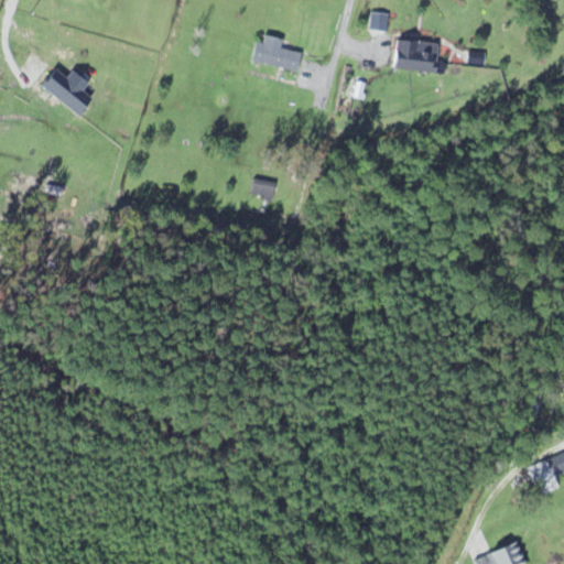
[(280,38),(261,33),(259,42),(252,41),(248,60),(295,71),(300,51),(278,46),(280,38)]
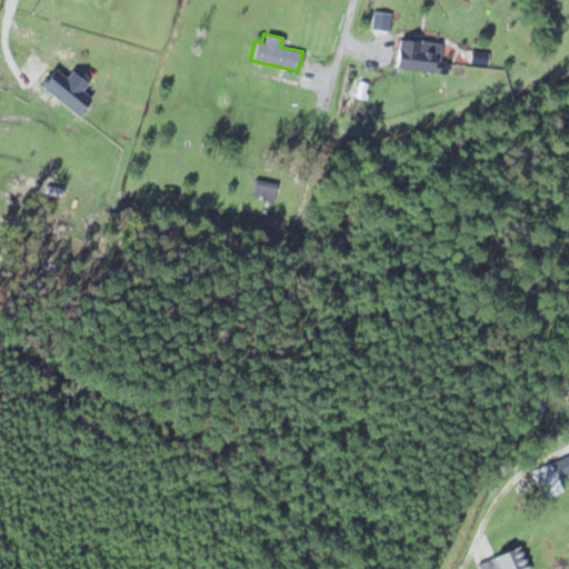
[(391,67),(437,72),(440,43),(395,38),(391,67)]
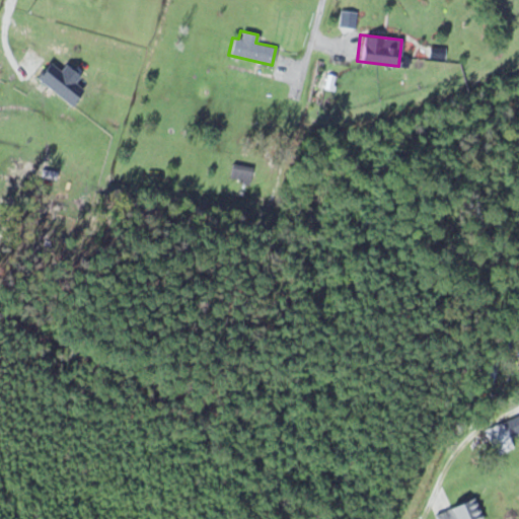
[(248,184),(252,167),(231,162),(227,179),(248,184)]
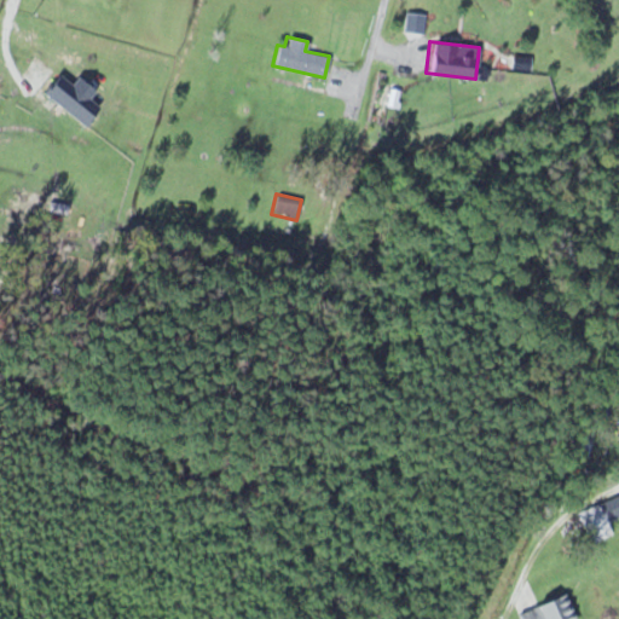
[(618,495),(576,512),(588,545),(612,537),(607,522),(618,516),(618,495)]
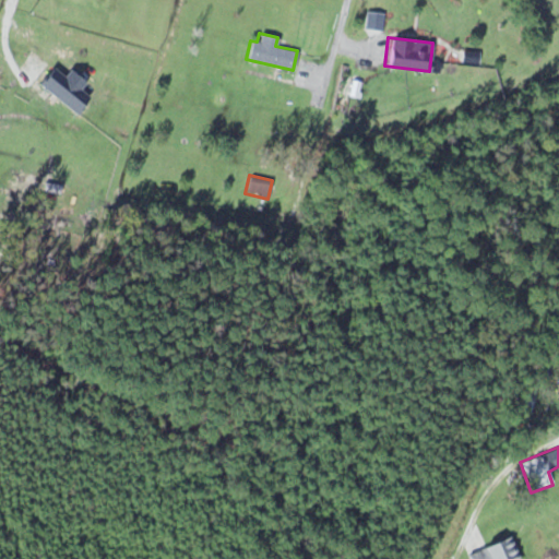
[(465,552),(467,558),(519,558),(510,535),(465,552)]
